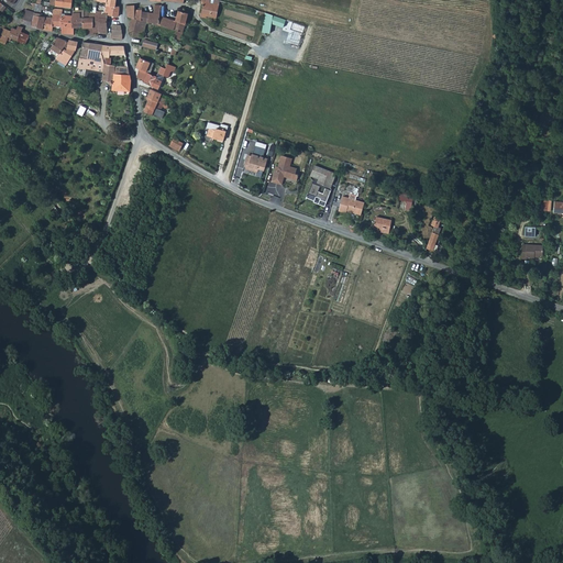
[(207,15),(217,18),(218,15),(219,10),(220,4),(216,4),(210,3),(210,0),(201,0),(201,3),(203,3),(202,13),(207,14),(207,15)]
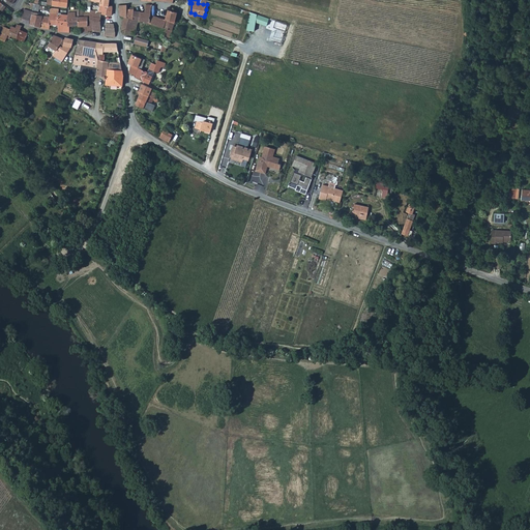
[(33,9),(40,11),(41,5),(39,4),(35,3),(31,2),(31,5),(34,6),(33,9)]
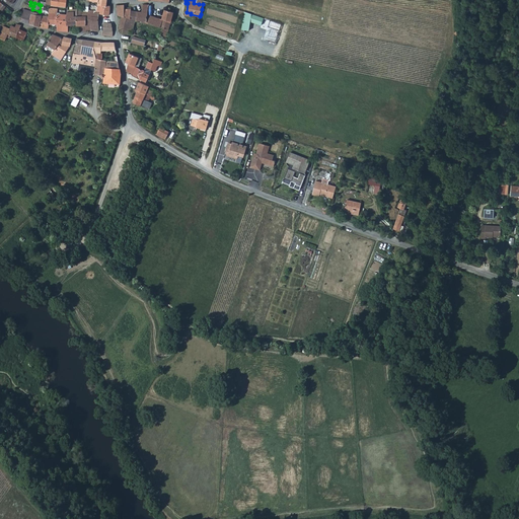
[(137,11),(137,20),(137,21),(145,21),(147,21),(148,15),(149,4),(143,4),(142,11),(137,11)]
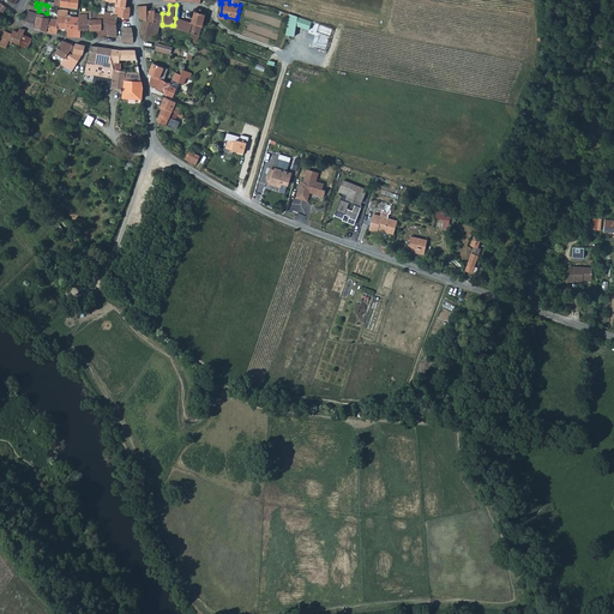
[(118,6),(116,6),(115,10),(120,11),(119,17),(131,17),(131,7),(118,6)]
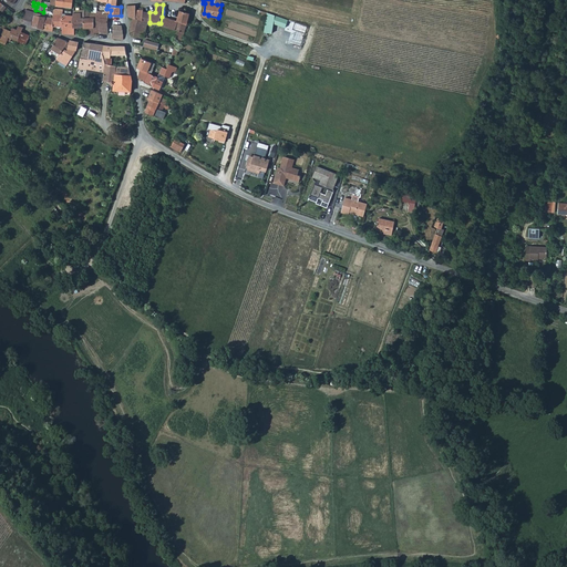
[(129,17),(133,18),(135,19),(143,21),(144,11),(144,10),(136,9),(136,6),(127,6),(129,17)]
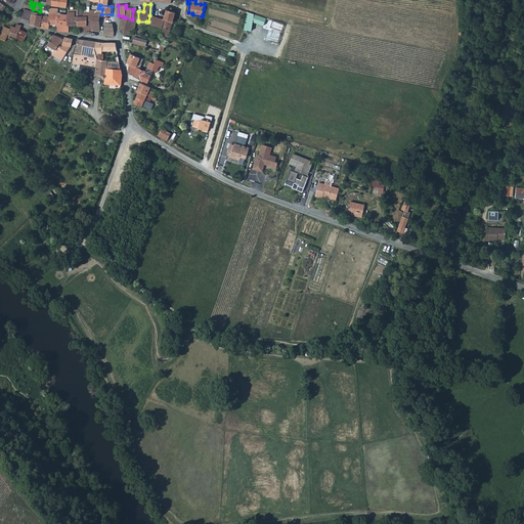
[(164,19),(162,27),(165,28),(169,30),(171,30),(177,8),(171,6),(170,10),(167,10),(164,19)]
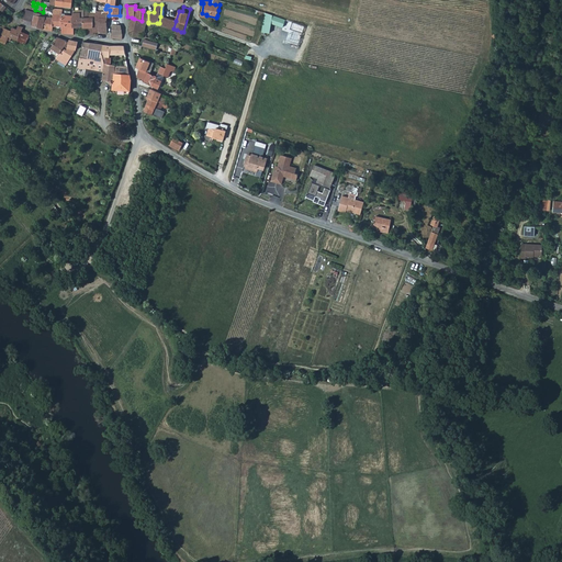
[(54,17),(54,25),(63,25),(74,25),(74,20),(74,17),(67,17),(67,13),(64,13),(64,9),(54,9),(54,17)]
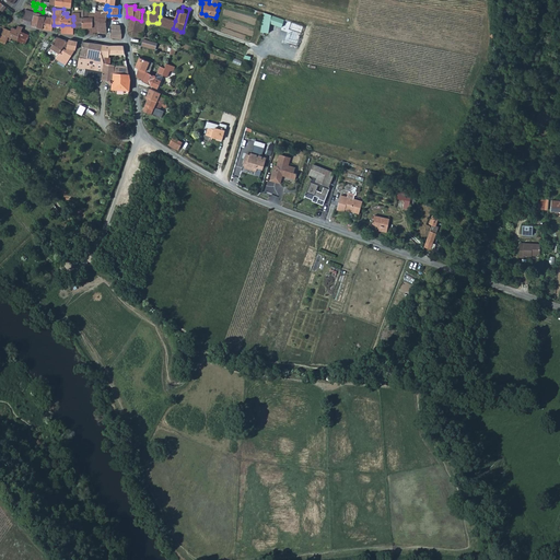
[(73,12),(73,16),(73,20),(73,25),(74,25),(85,25),(94,25),(94,20),(94,18),(91,18),(91,12),(85,12),(85,10),(73,10),(73,12)]
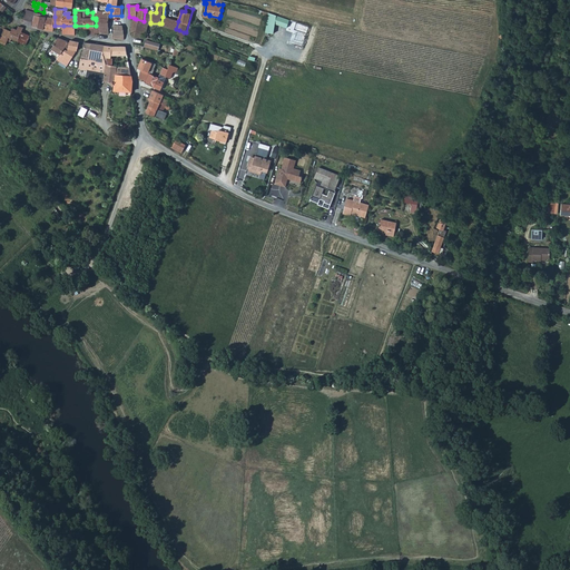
[(35,16),(26,13),(25,23),(33,26),(45,29),(48,16),(43,16),(43,13),(36,12),(35,16)]
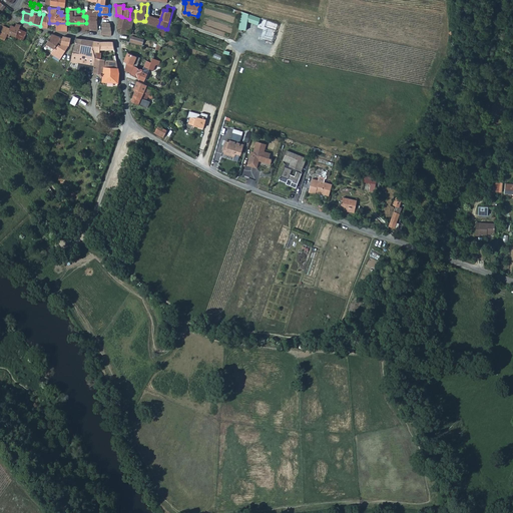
[(43,14),(40,26),(49,28),(49,23),(49,15),(43,14)]
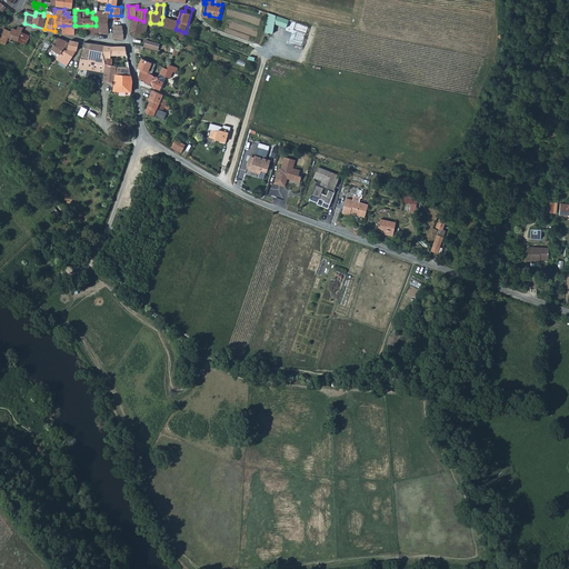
[(269,16),(266,33),(275,35),(276,26),(288,28),(290,19),(269,16)]
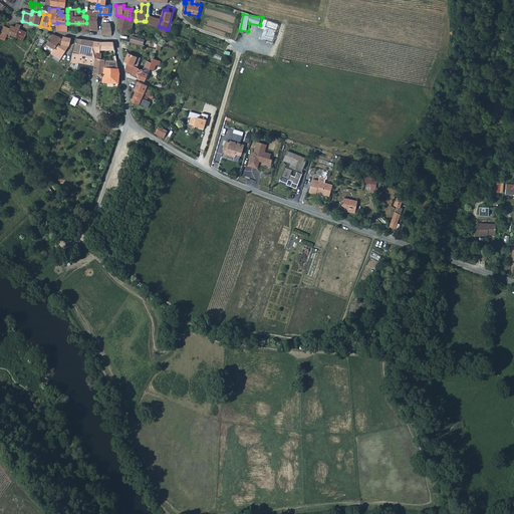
[(155,18),(147,15),(146,21),(146,22),(150,23),(159,26),(161,19),(155,18)]
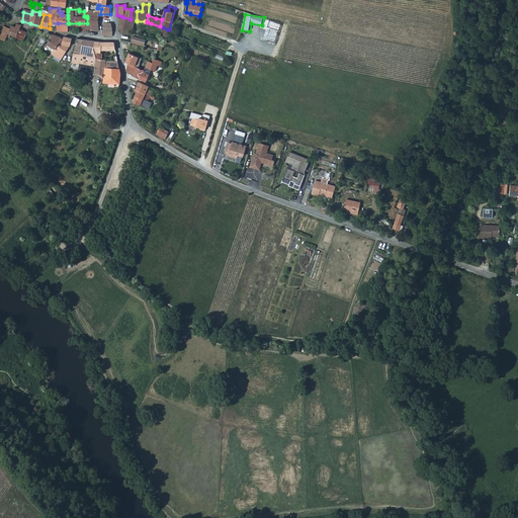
[(119,24),(118,29),(119,29),(126,31),(136,33),(137,29),(134,28),(135,23),(131,22),(132,19),(131,19),(123,17),(121,16),(119,24)]
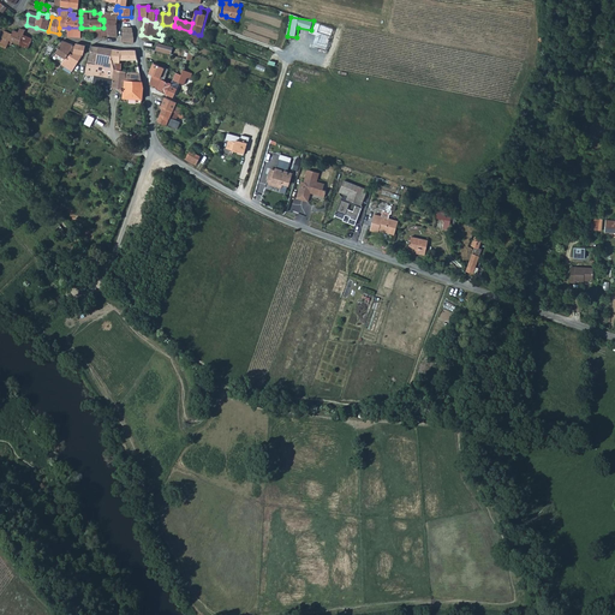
[(103,28),(103,35),(118,36),(118,29),(108,28),(109,23),(103,22),(103,28)]
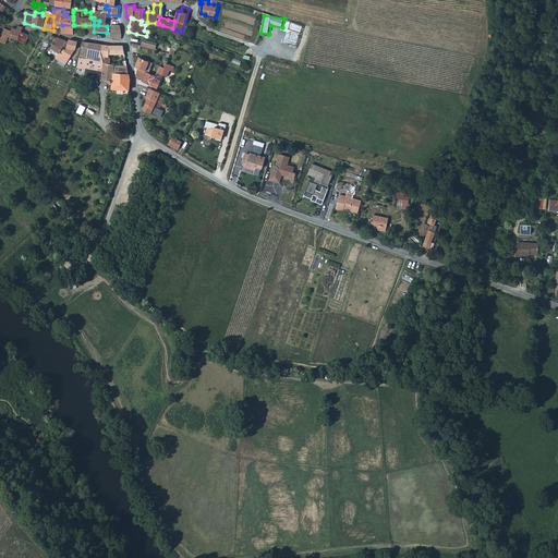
[(121,24),(112,24),(113,37),(122,38),(122,33),(121,24)]
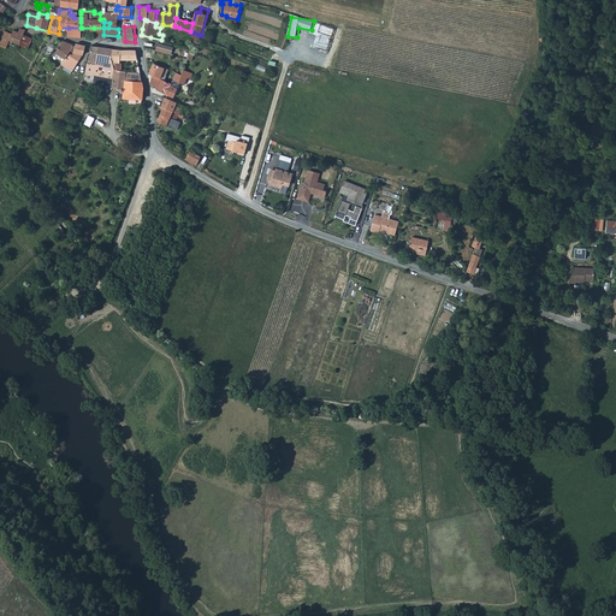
[(17,42),(17,45),(19,47),(21,43),(24,34),(27,29),(22,28),(19,31),(16,30),(13,33),(9,43),(11,45),(13,41),(17,42)]
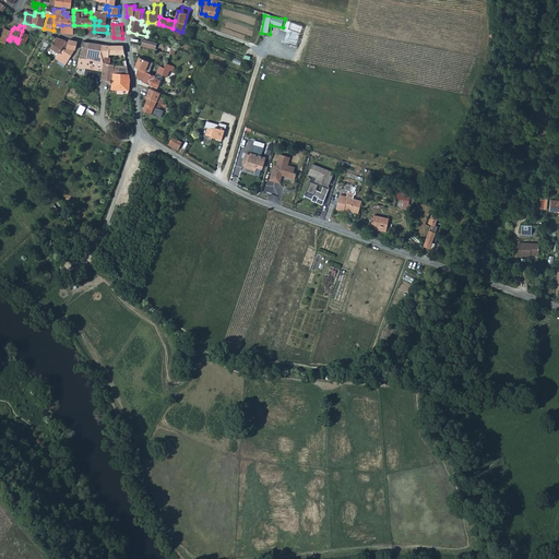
[(6,27),(2,36),(0,38),(0,39),(7,43),(7,42),(8,39),(12,30),(9,28),(6,27)]
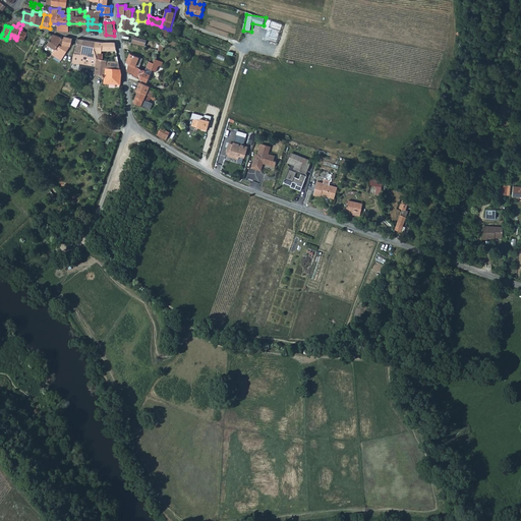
[(17,37),(24,40),(27,32),(20,29),(17,37)]
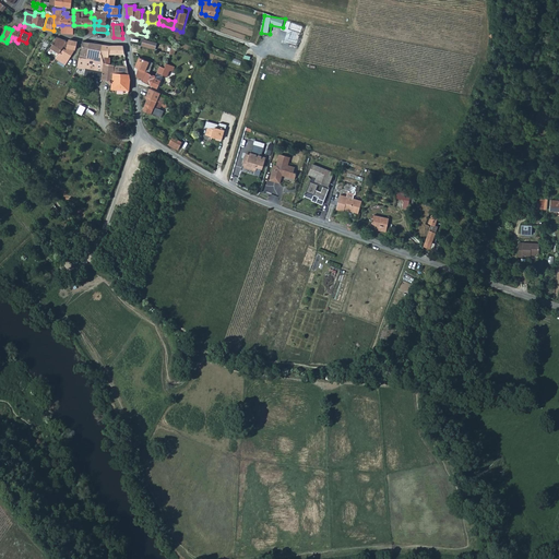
[(62,64),(66,66),(71,58),(75,51),(70,48),(69,46),(66,44),(68,40),(58,36),(51,47),(60,51),(57,58),(63,61),(62,64)]
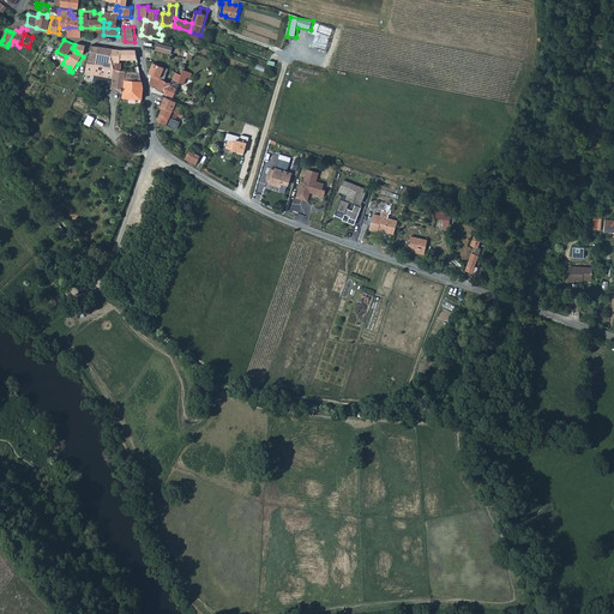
[(158,42),(157,49),(173,53),(174,46),(158,42)]
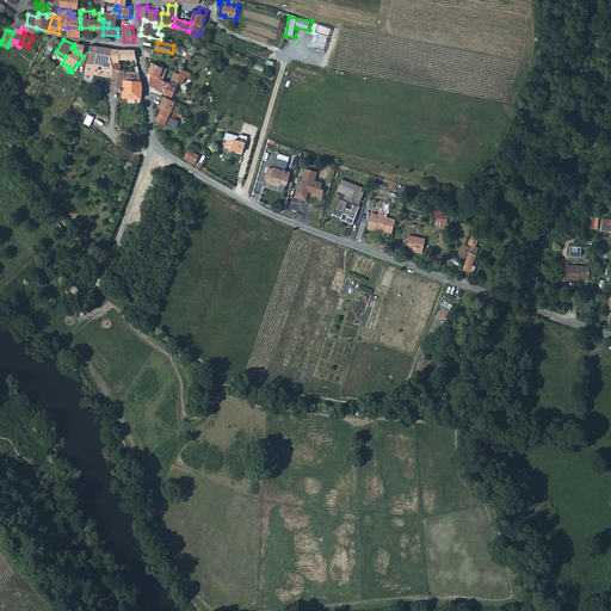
[(76,44),(75,50),(76,53),(84,54),(86,45),(76,43),(76,44)]
